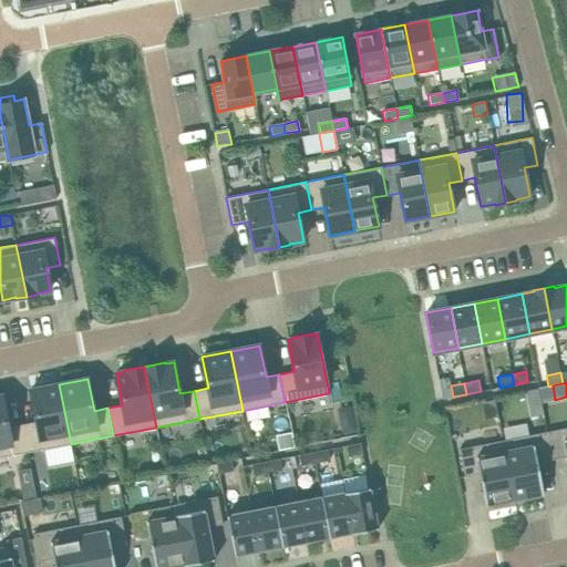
[(28,452),(71,444),(59,384),(30,390),(37,422),(22,424),(28,452)]
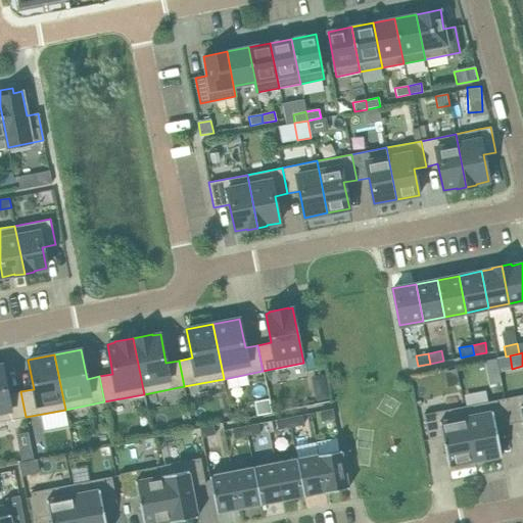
[(0,422),(26,417),(20,391),(7,394),(2,365),(0,365),(0,422)]
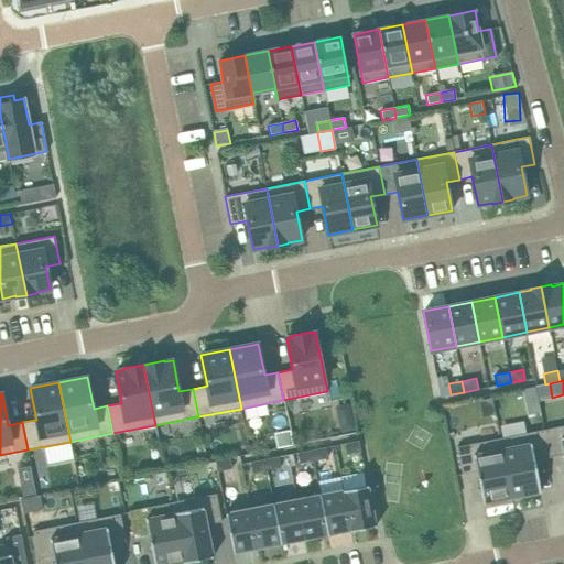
[(346,424),(339,425),(340,433),(355,431),(351,410),(344,411),(346,424)]
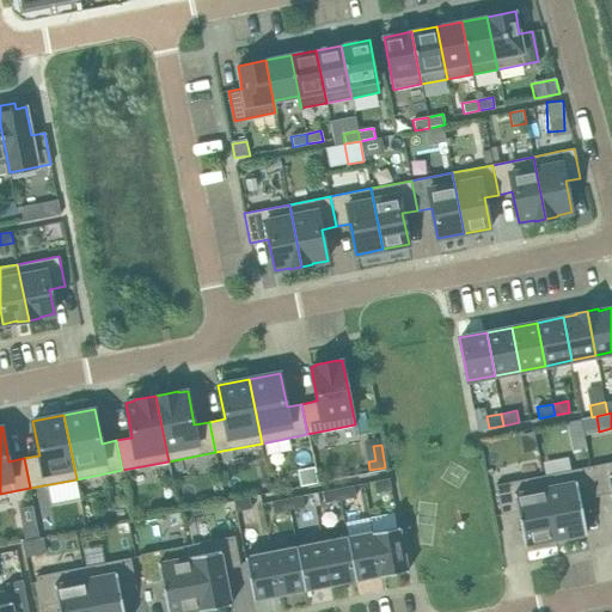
[(611,461),(591,466),(597,496),(611,493),(611,461)]
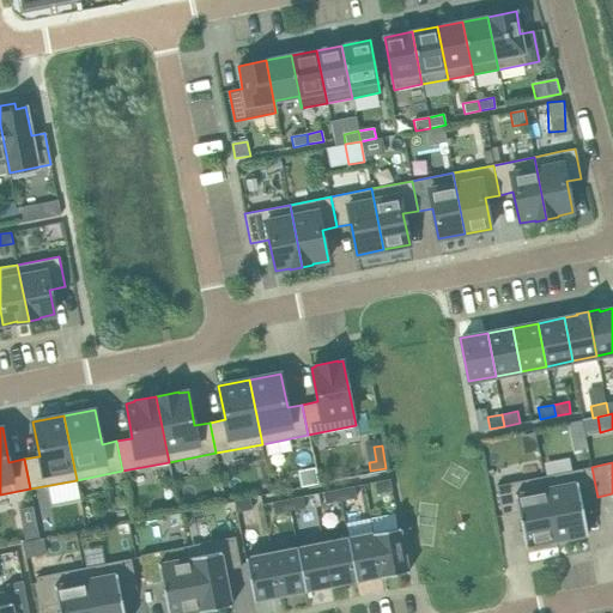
[(588,534),(581,501),(598,497),(592,467),(544,477),(557,540),(588,534)]
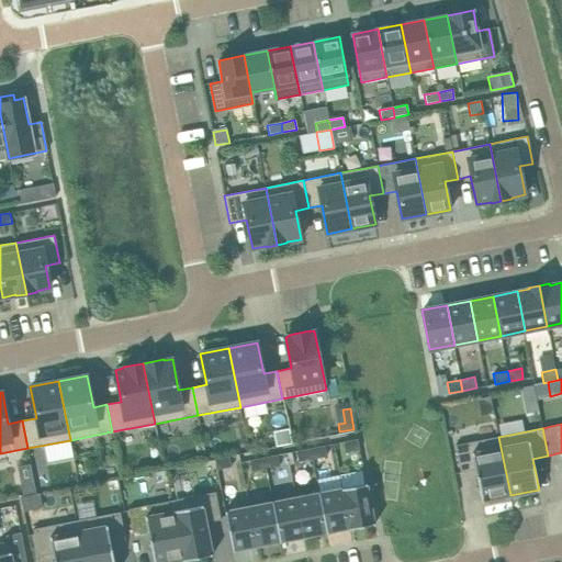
[(289,429),(274,433),(277,447),(292,444),(289,429)]
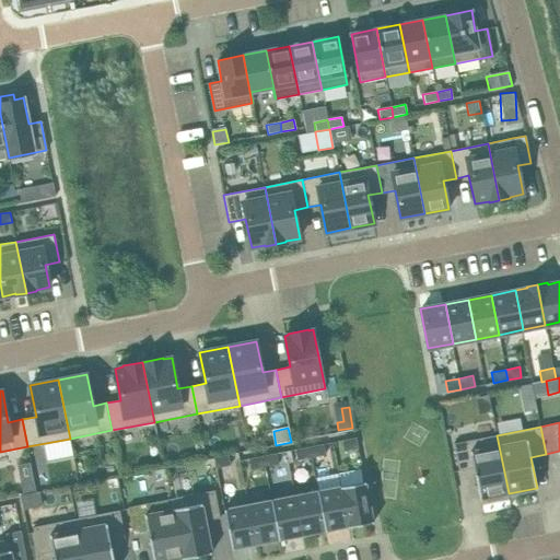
[(503,498),(502,494),(509,493),(497,435),(453,443),(458,470),(474,468),(479,500),(486,498),(487,501),(503,498)]
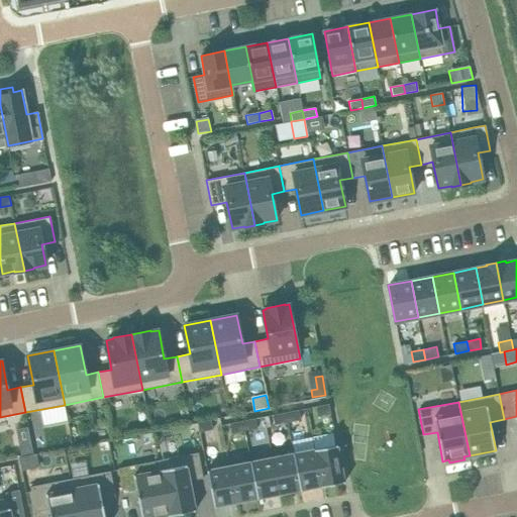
[(317,416),(330,414),(328,404),(316,406),(317,416)]
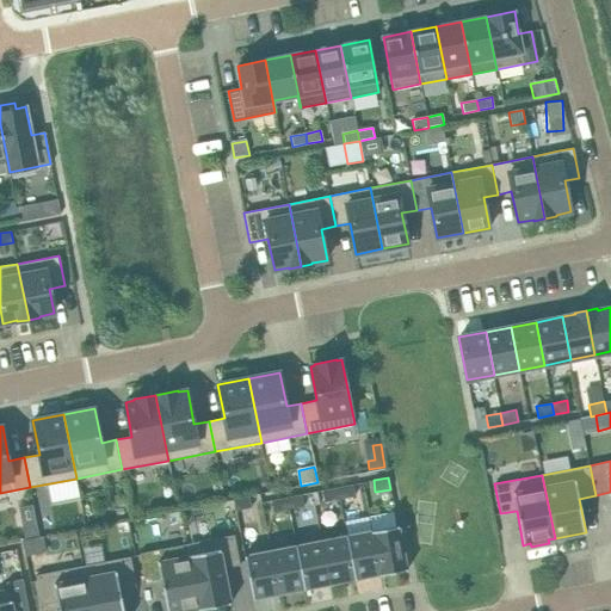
[(352,485),(337,487),(339,499),(355,495),(352,485)]
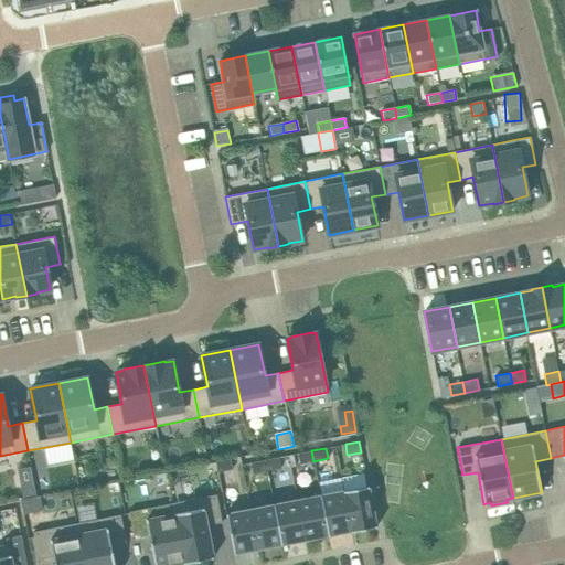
[(300,464),(313,461),(311,450),(298,454),(300,464)]
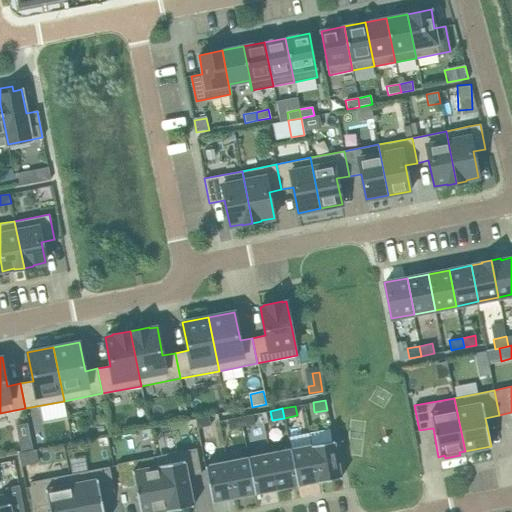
[(253,414),(240,416),(242,426),(255,424),(253,414)]
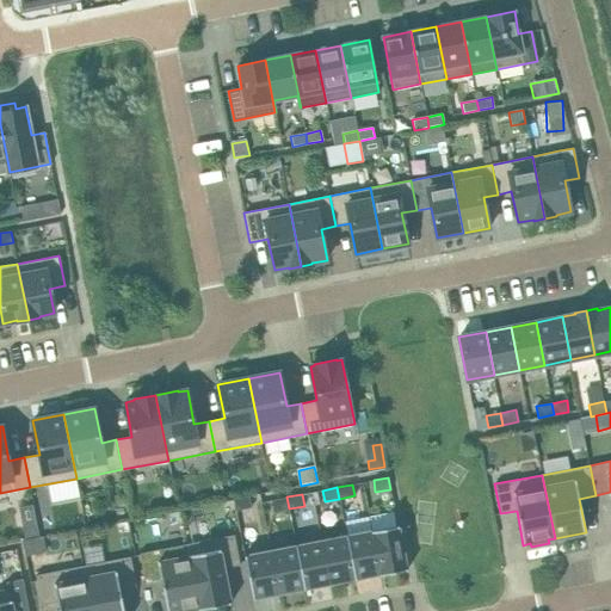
[(235,511),(251,507),(248,495),(233,499),(235,511)]
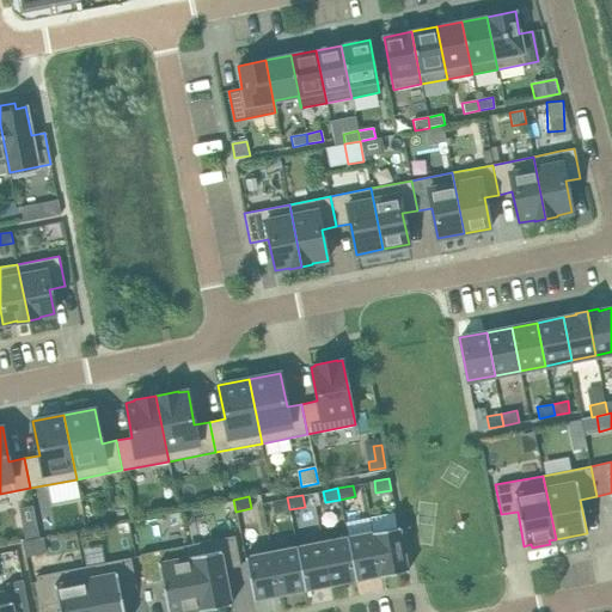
[(271,501),(274,513),(289,509),(287,497),(271,501)]
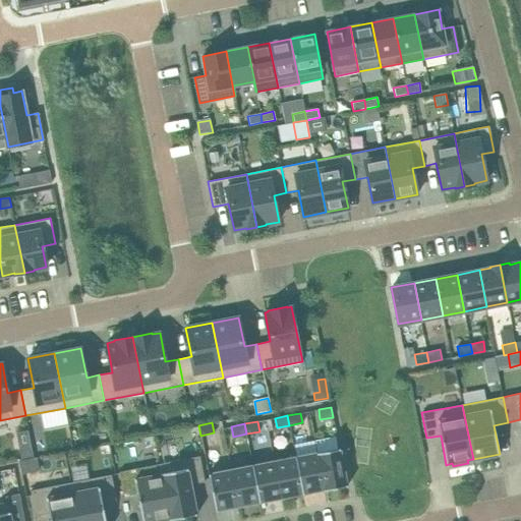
[(31,446),(18,448),(20,460),(33,457),(31,446)]
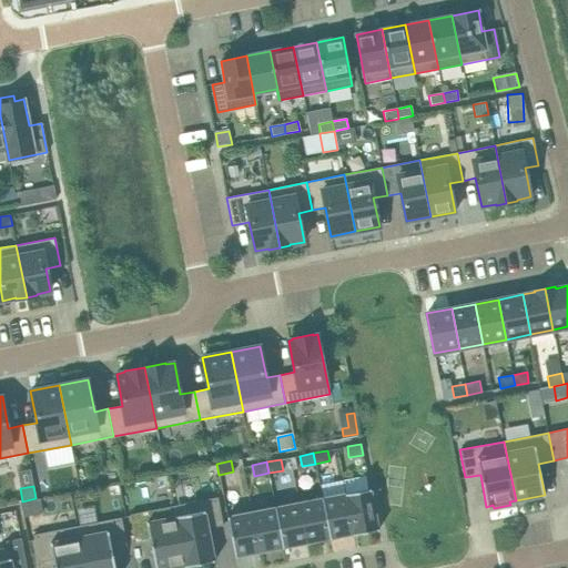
[(378,530),(371,488),(346,494),(354,535),(378,530)]
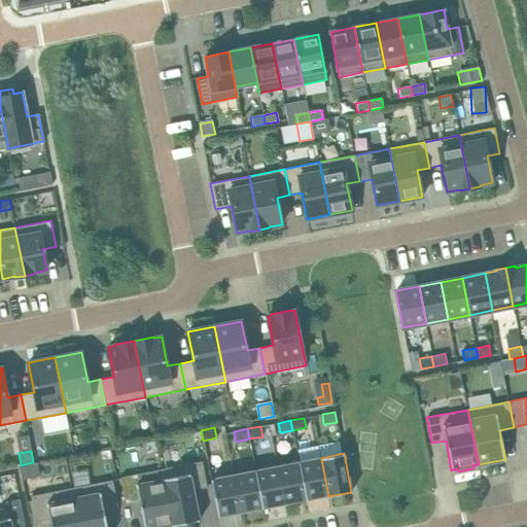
[(299,462),(306,499),(327,495),(327,496),(328,496),(321,458),(299,462)]
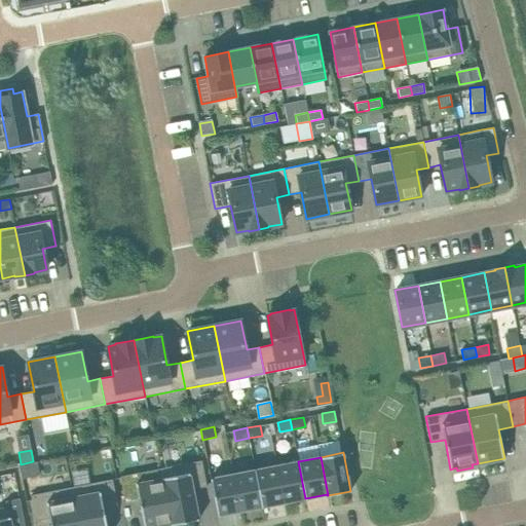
[(192,489),(207,486),(201,460),(160,468),(172,525),(198,520),(192,489)]
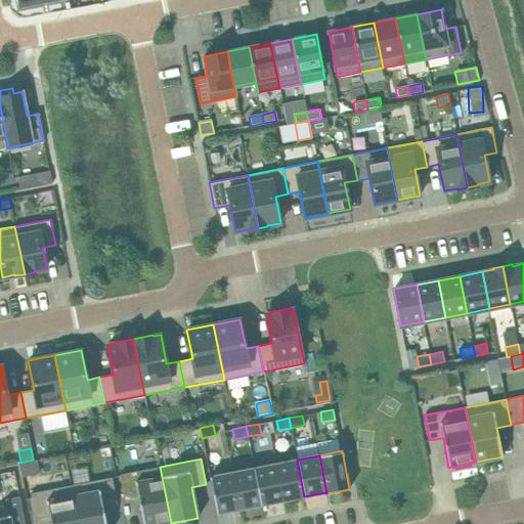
[(297,460),(275,464),(282,500),(304,496),(297,460)]
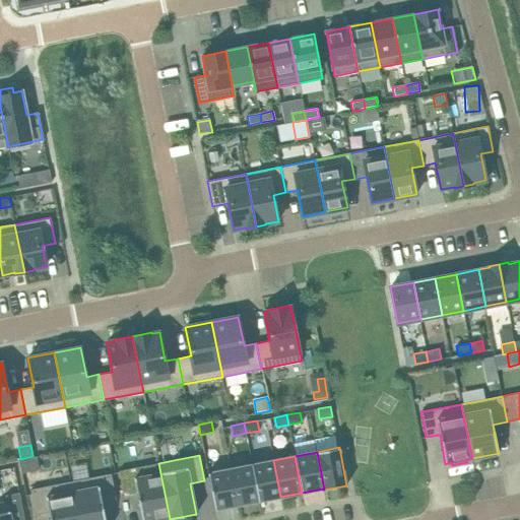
[(36,457),(19,460),(21,473),(39,469),(36,457)]
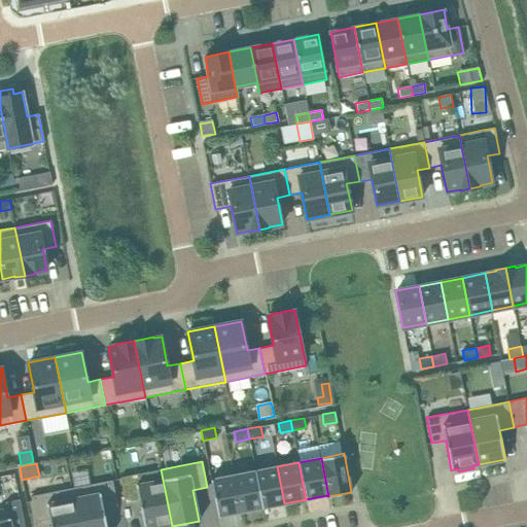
[(277,466),(255,470),(262,507),(284,503),(277,466)]
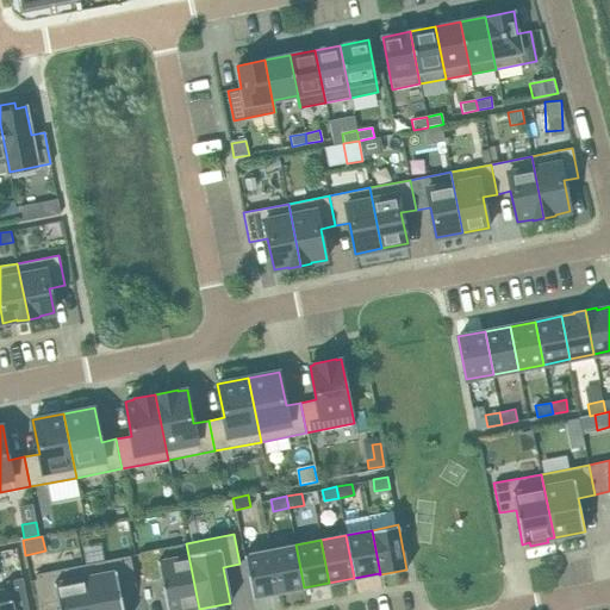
[(193,609),(198,608),(198,609),(199,609),(186,543),(139,552),(144,583),(161,579),(167,609),(193,609)]
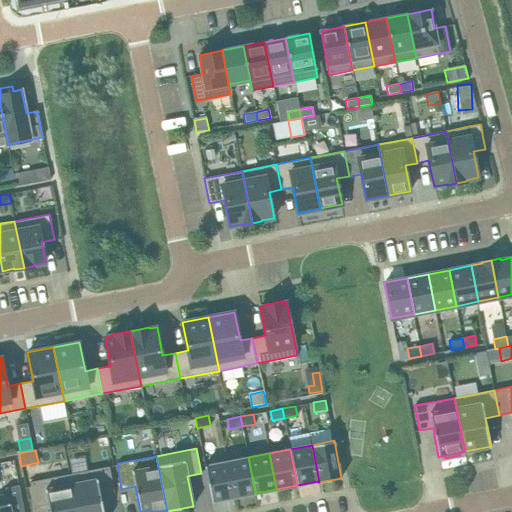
[(227,461),(234,497),(255,493),(248,457),(227,461)]
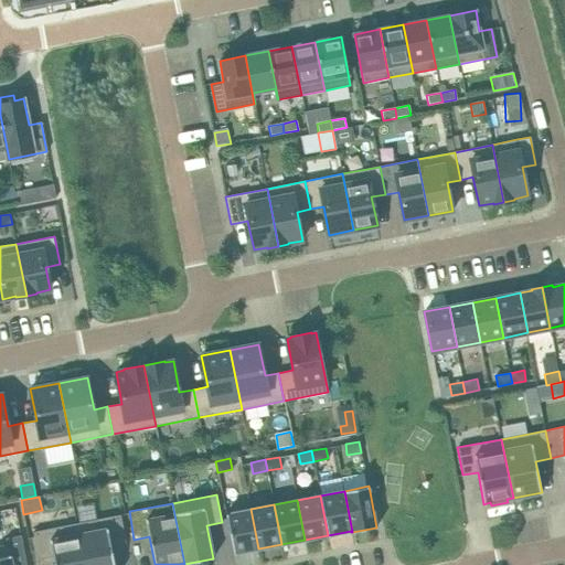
[(258,548),(251,509),(226,514),(234,554),(258,548)]
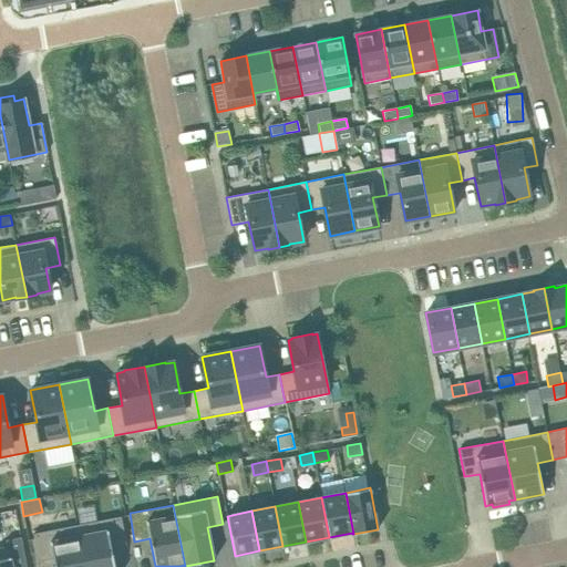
[(76,525),(84,566),(114,566),(111,547),(126,544),(121,516),(76,525)]
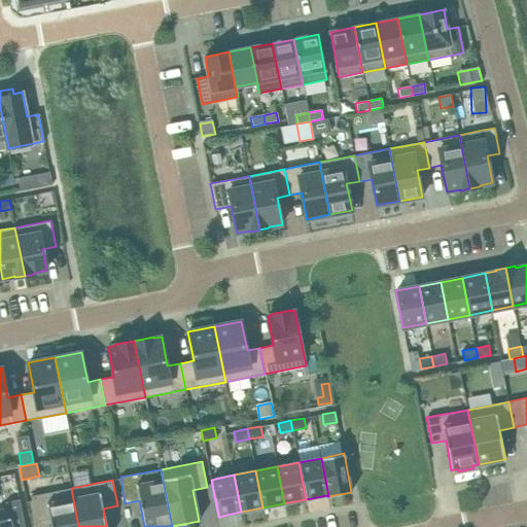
[(36,522),(49,519),(50,526),(78,526),(71,488),(31,496),(36,522)]
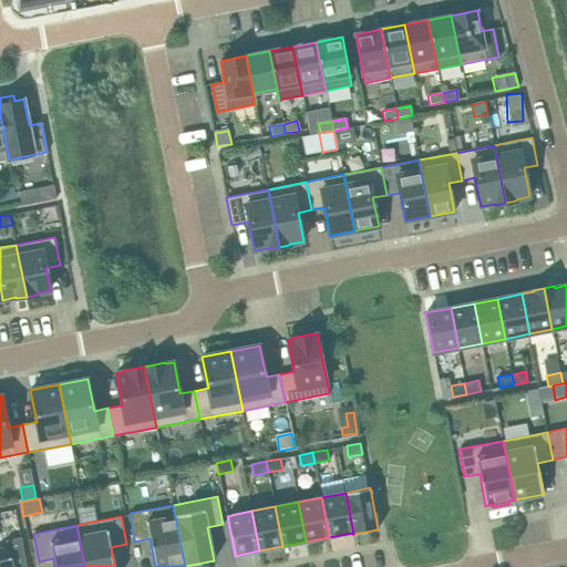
[(9,546),(0,547),(0,566),(26,566),(20,535),(7,538),(9,546)]
